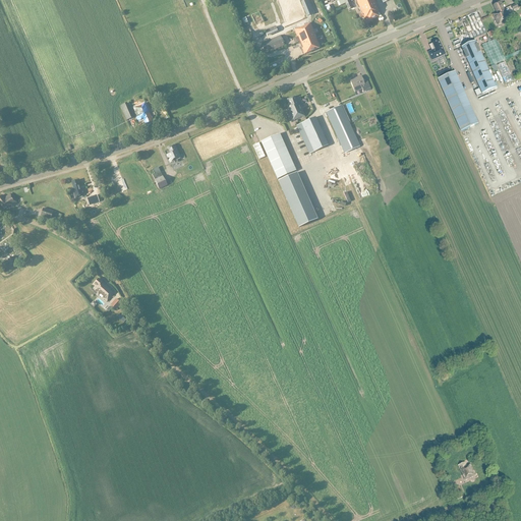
[(307,0),(306,0),(300,2),(306,17),(313,14),(307,0)]
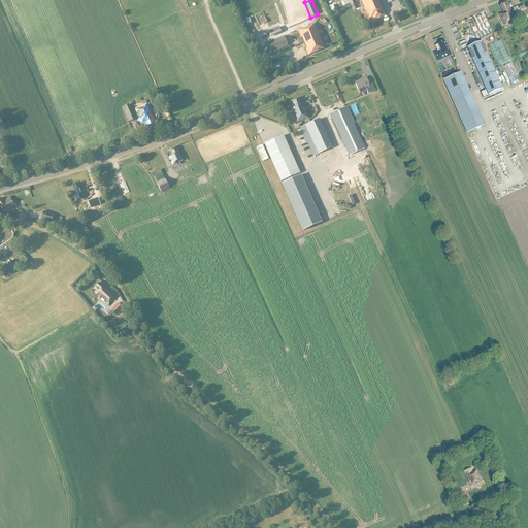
[(384,12),(378,0),(360,0),(367,13),(363,15),(364,18),(367,15),(369,19),(372,18),(373,21),(383,17),(382,13),(384,12)]
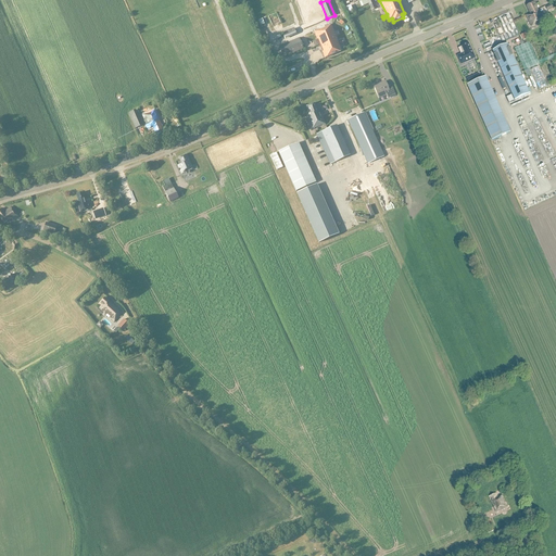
[(545,8),(547,12),(554,9),(554,8),(555,7),(555,2),(555,3),(552,4),(545,8)]
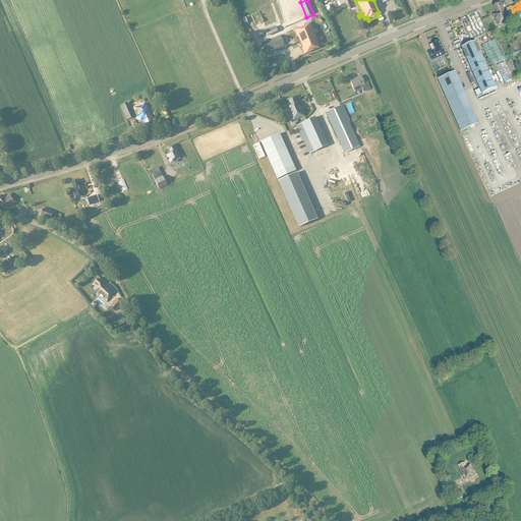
[(501,3),(494,6),(498,13),(493,15),(498,25),(511,20),(505,9),(504,10),(501,3)]
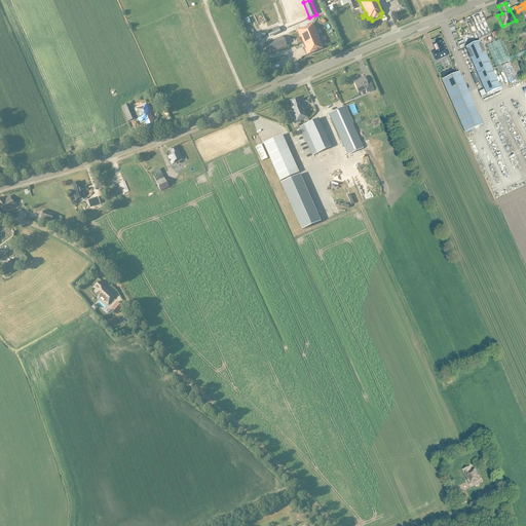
[(312,24),(297,30),(301,40),(307,54),(323,48),(312,24)]
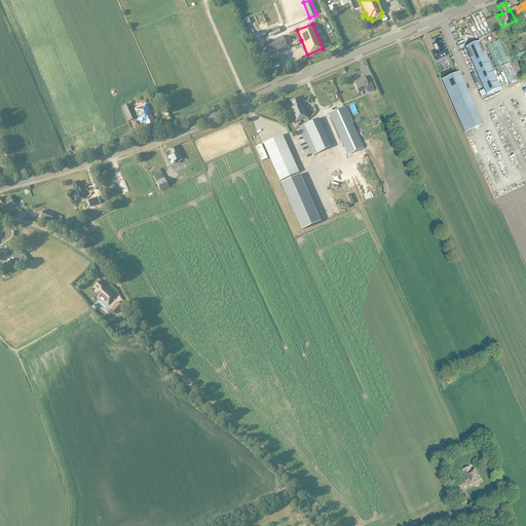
[(266,32),(269,37),(280,32),(277,27),(266,32)]
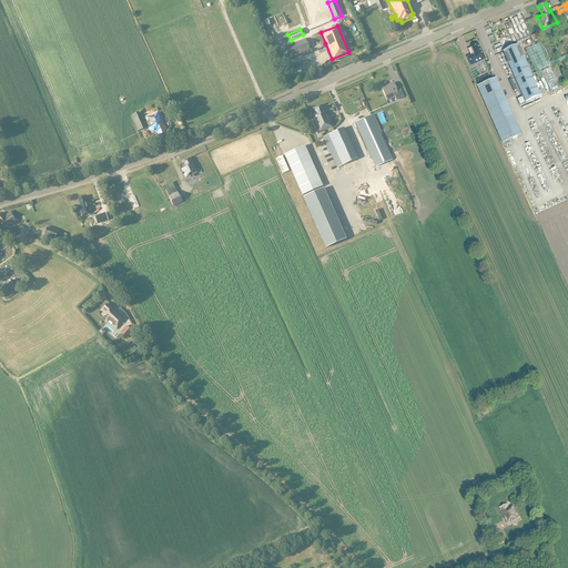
[(530,36),(524,39),(526,44),(534,41),(530,36)]
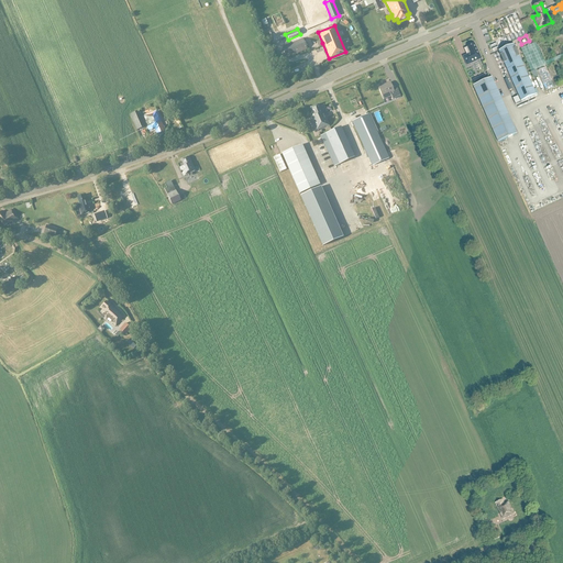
[(302,39),(282,47),(286,58),(307,50),(302,39)]
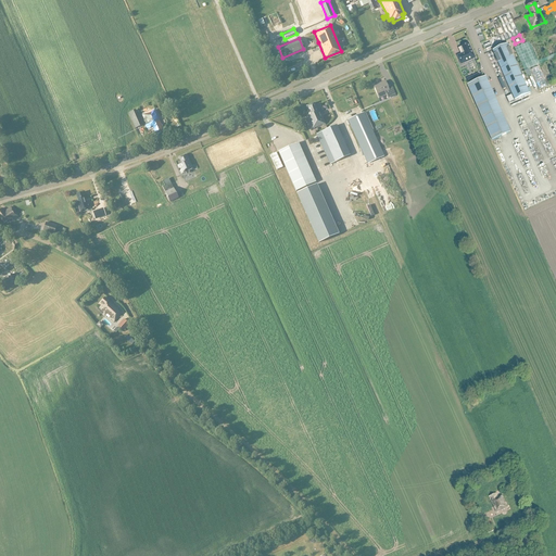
[(462,54),(457,57),(462,65),(476,59),(469,43),(462,47),(463,48),(465,53),(462,54)]
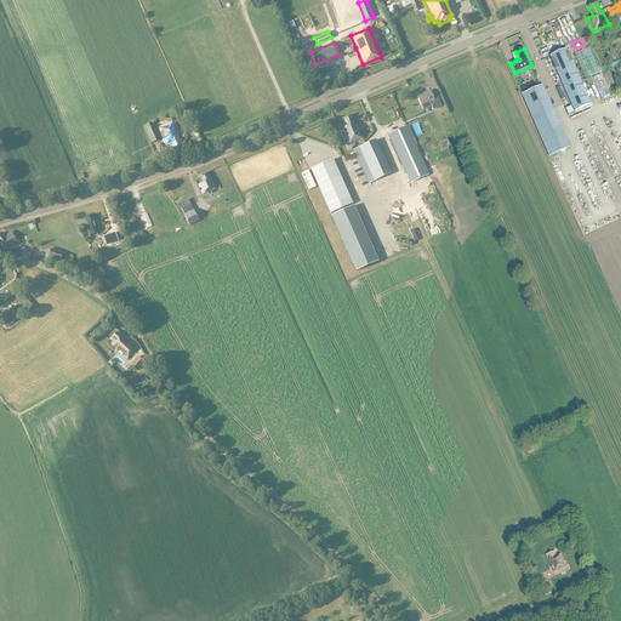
[(567,50),(551,57),(550,57),(575,113),(593,104),(591,98),(590,100),(567,50)]
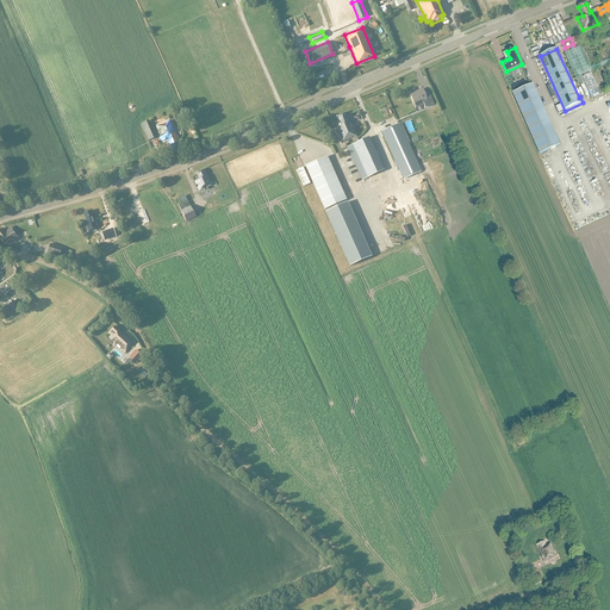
[(585,74),(593,97),(602,93),(593,70),(585,74)]
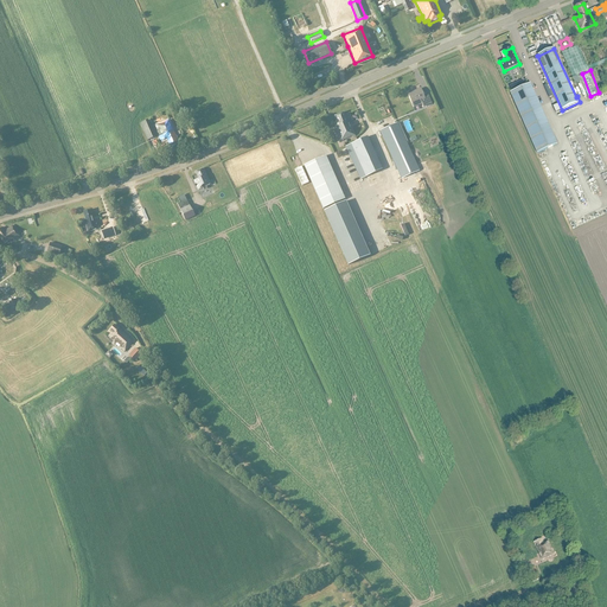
[(530,84),(510,93),(537,154),(557,145),(530,84)]
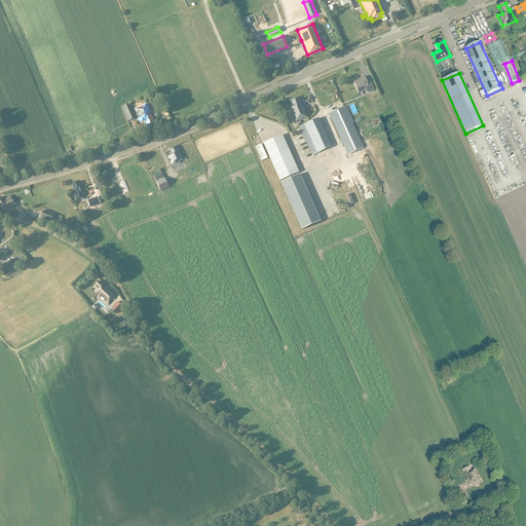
[(359,94),(366,90),(367,92),(374,89),(371,82),(367,84),(364,77),(357,80),(358,80),(353,82),(359,94)]
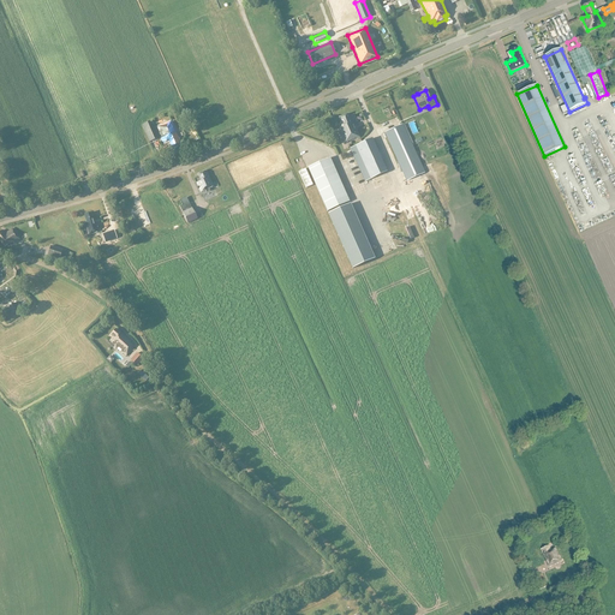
[(353,115),(348,117),(347,114),(339,118),(341,124),(336,126),(345,143),(359,137),(352,120),(354,119),(353,115)]
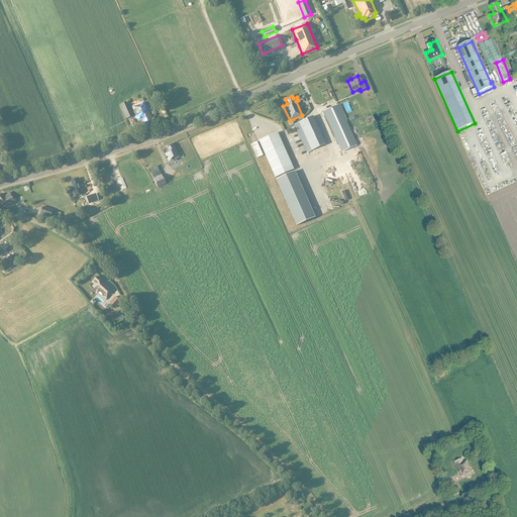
[(144,123),(150,121),(148,116),(149,115),(147,111),(148,111),(144,102),(131,107),(137,120),(142,118),(144,123)]
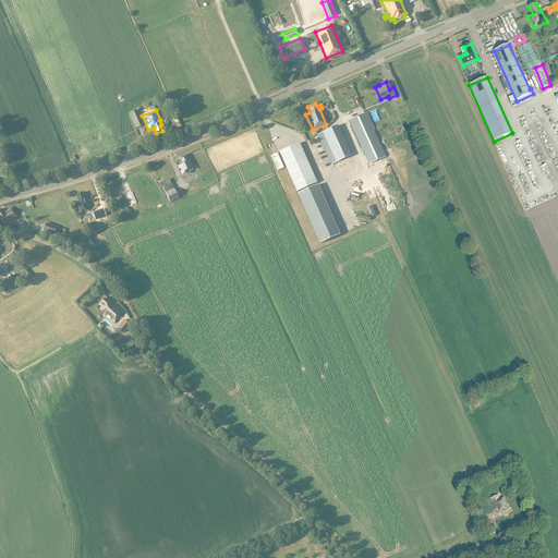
[(129,114),(135,129),(142,125),(136,111),(129,114)]
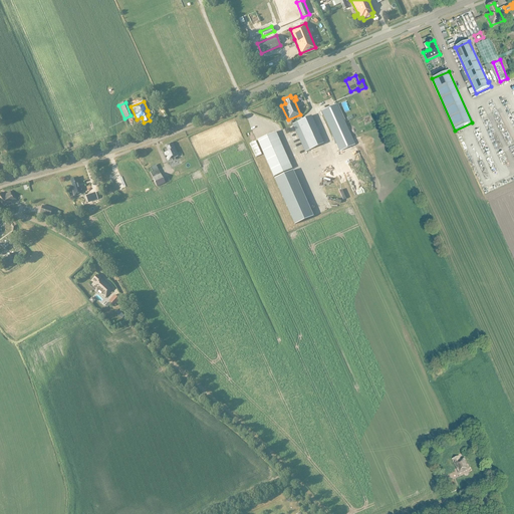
[(336,104),(328,107),(321,111),(334,140),(339,152),(354,145),(336,104)]
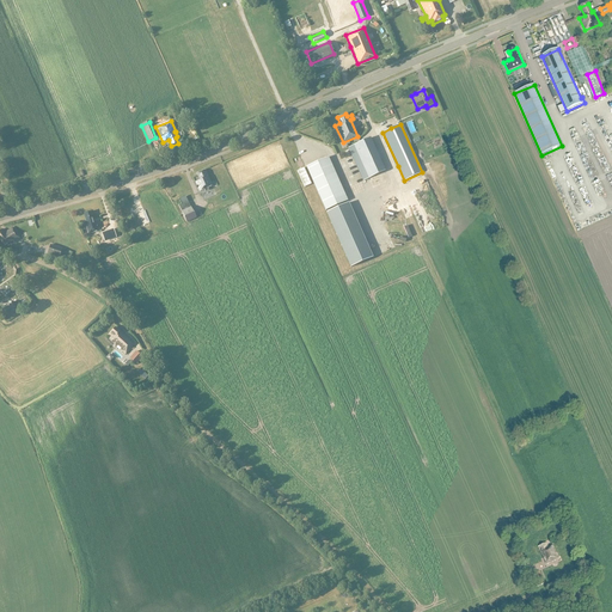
[(369,138),(353,146),(347,148),(362,181),(385,171),(369,138)]
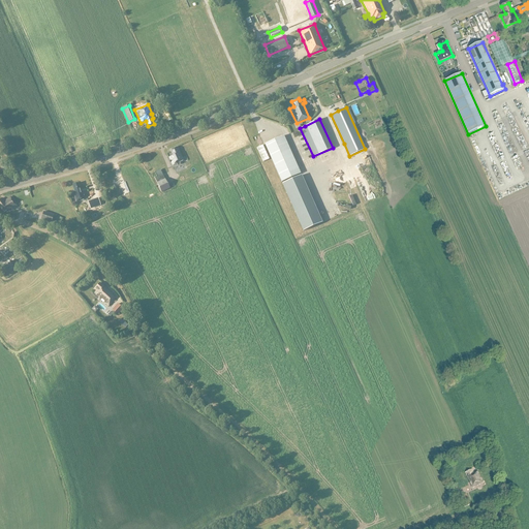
[(263,145),(281,183),(300,174),(283,136),(263,145)]
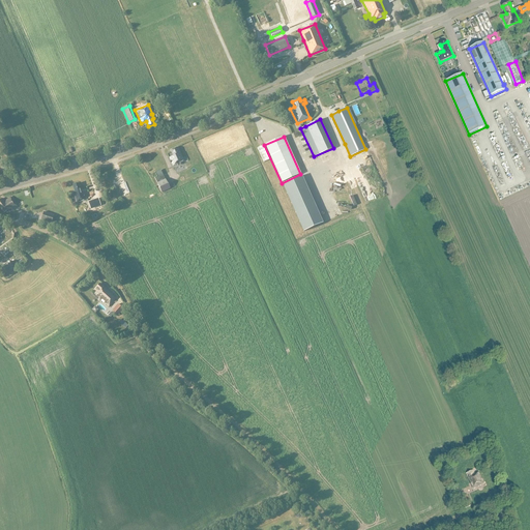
[(173,156),(172,156),(169,158),(170,160),(169,162),(170,164),(171,164),(172,166),(183,160),(177,147),(171,150),(173,156)]
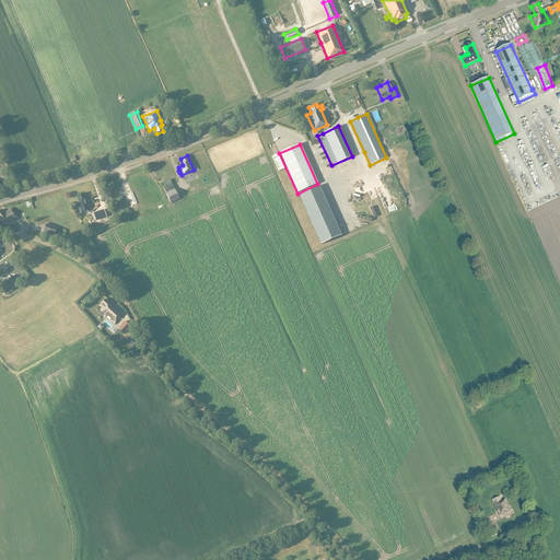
[(172,185),(170,186),(163,189),(165,194),(171,203),(179,199),(174,189),(172,185)]
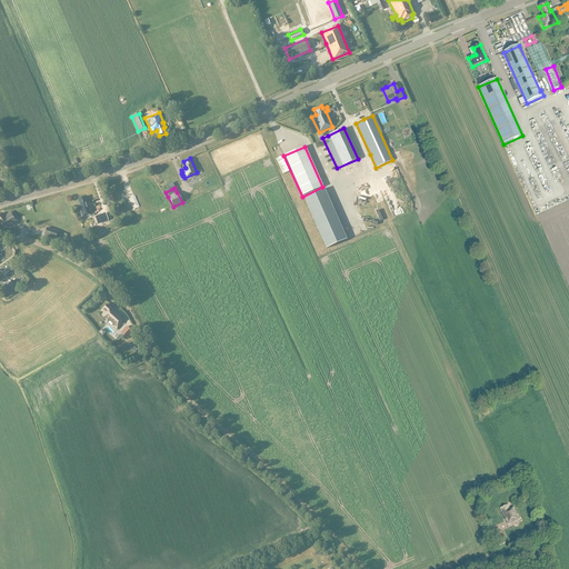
[(323,191),(302,201),(326,251),(346,242),(323,191)]
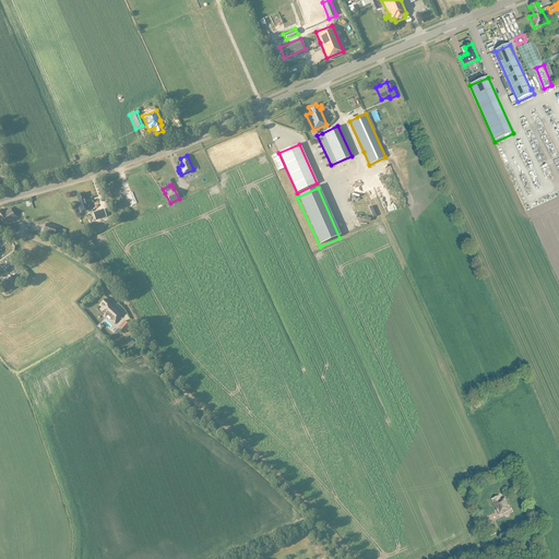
[(82,193),(76,195),(79,202),(73,204),(74,207),(79,206),(81,214),(88,211),(86,204),(85,204),(82,193)]
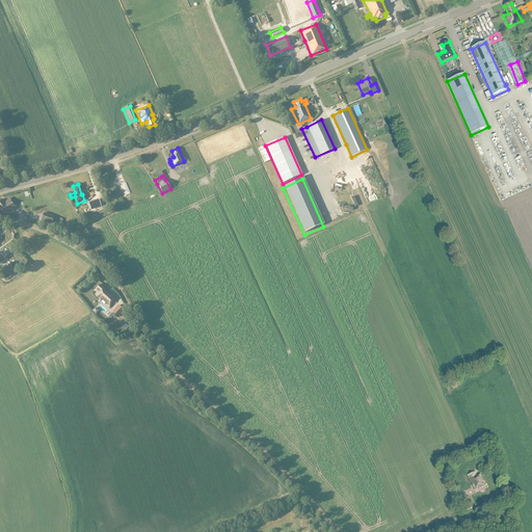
[(4,203),(2,200),(0,201),(0,210),(1,210),(4,214),(10,209),(11,211),(17,207),(10,198),(4,203)]
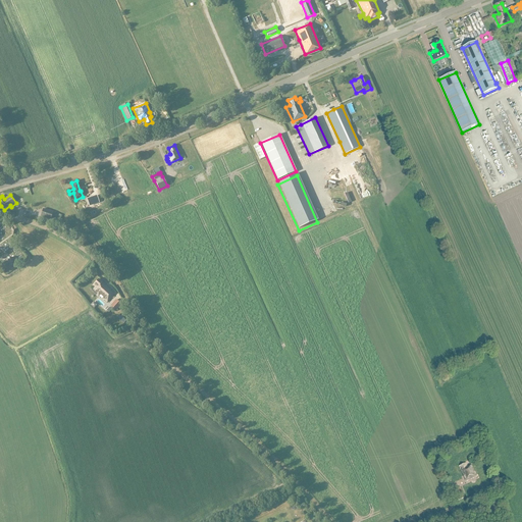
[(53,212),(43,209),(40,217),(50,220),(53,212)]
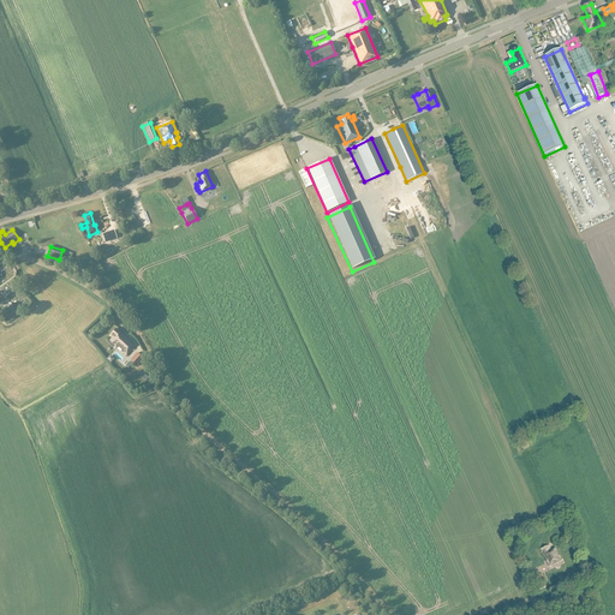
[(109,335),(114,340),(111,344),(114,346),(115,345),(123,351),(121,352),(125,356),(133,347),(129,344),(130,342),(120,334),(115,329),(109,335)]
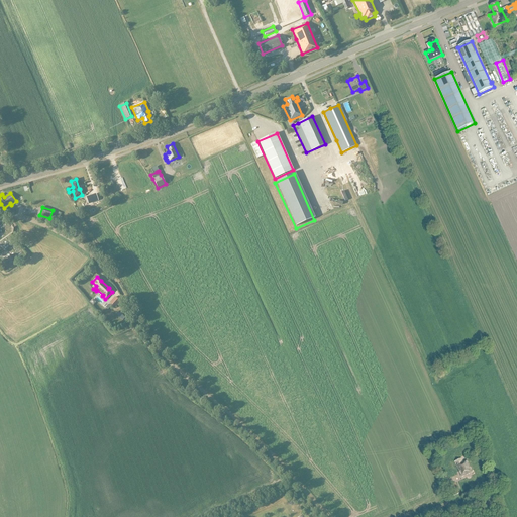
[(109,303),(112,306),(114,308),(120,302),(114,297),(109,303)]
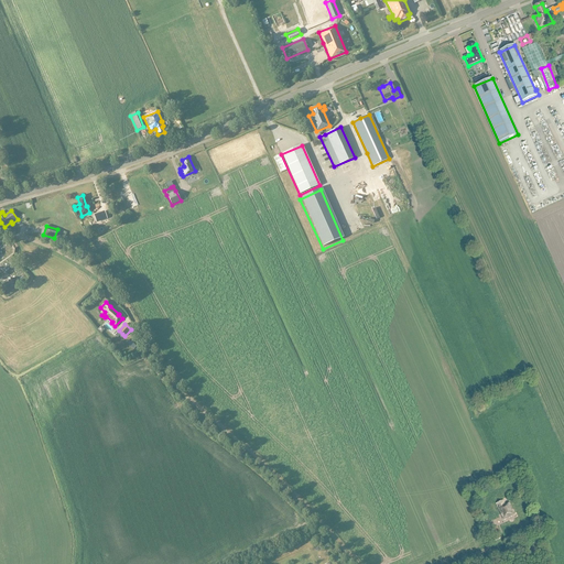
[(505,505),(502,500),(496,503),(503,520),(514,514),(509,502),(505,505)]
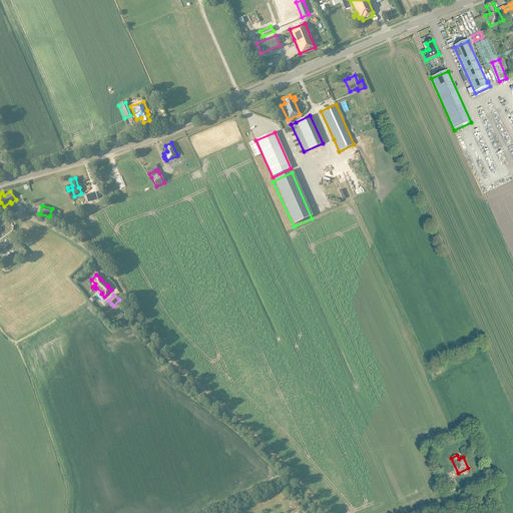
[(456,489),(452,479),(446,482),(450,492),(456,489)]
